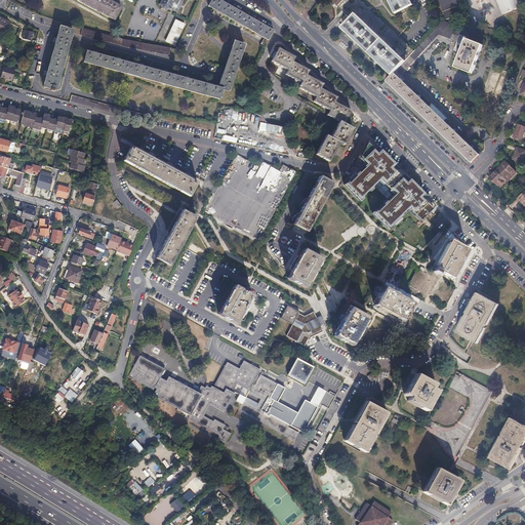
[(107,0),(77,0),(114,19),(121,7),(107,0)]
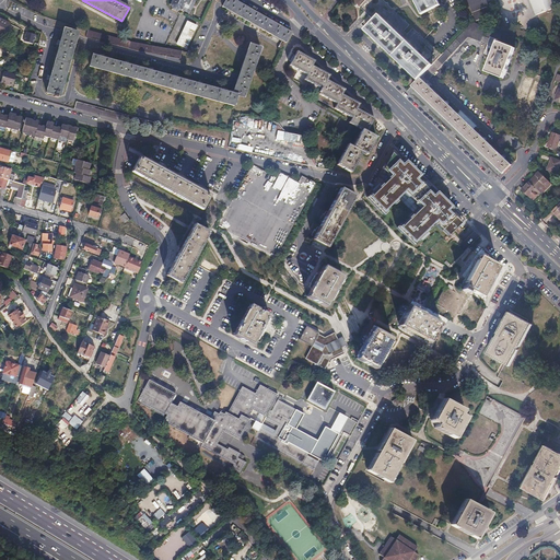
[(172,0),(171,4),(168,4),(168,7),(171,6),(172,10),(171,10),(172,12),(173,11),(175,12),(176,13),(177,13),(177,12),(181,11),(188,14),(195,1),(194,0),(172,0)]
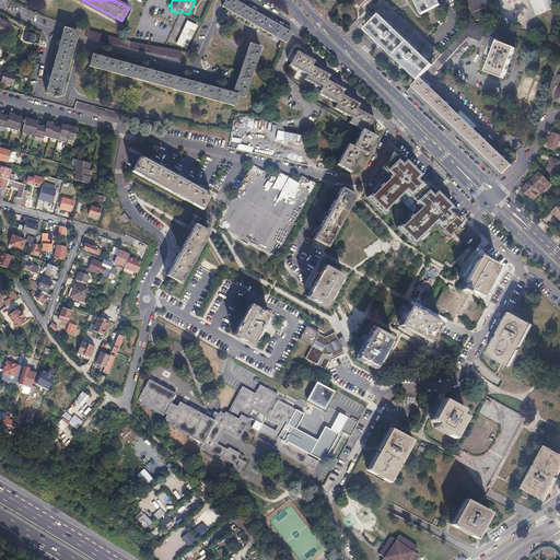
[(231,0),(225,0),(222,8),(281,42),(278,47),(277,48),(282,51),(291,34),(231,0)]
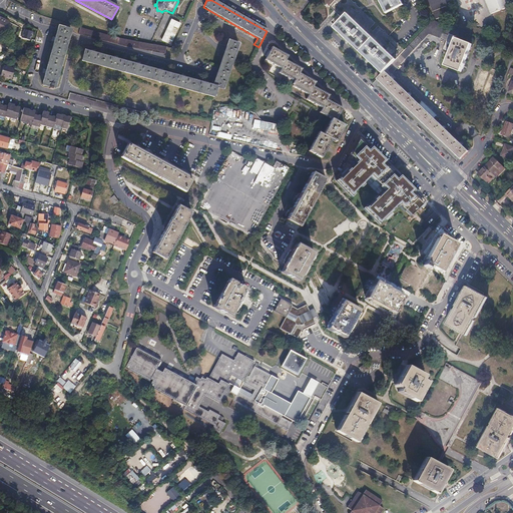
[(347,45),(349,43),(365,58),(363,60),(368,64),(369,63),(381,74),(384,71),(386,68),(389,65),(407,47),(403,44),(402,45),(400,44),(402,42),(399,39),(397,41),(391,35),(395,30),(375,11),(371,16),(364,9),(366,8),(364,3),(360,5),(354,0),(334,0),(328,7),(329,8),(329,7),(334,11),(330,16),(332,18),(329,21),(333,25),(331,27),(344,39),(342,41),(347,45)]
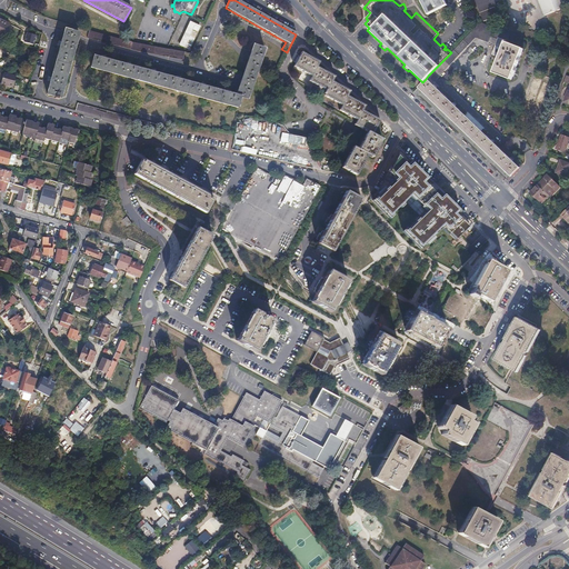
[(418,0),(427,16),(448,5),(446,0),(418,0)]
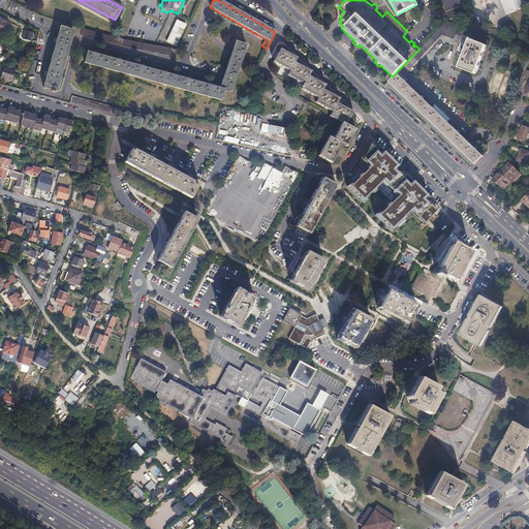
[(459,0),(440,0),(445,11),(461,5),(459,0)]
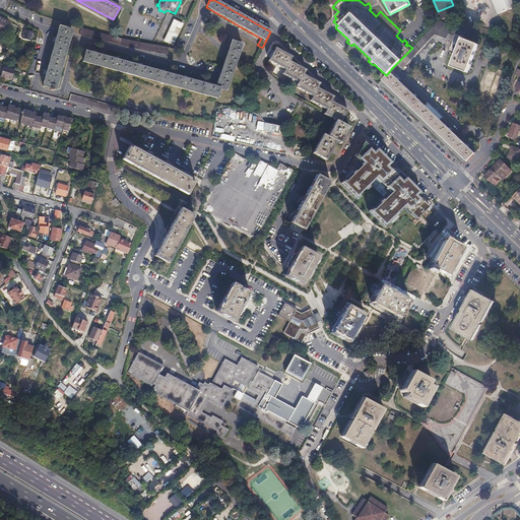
[(517,6),(514,0),(492,0),(495,9),(497,14),(517,6)]
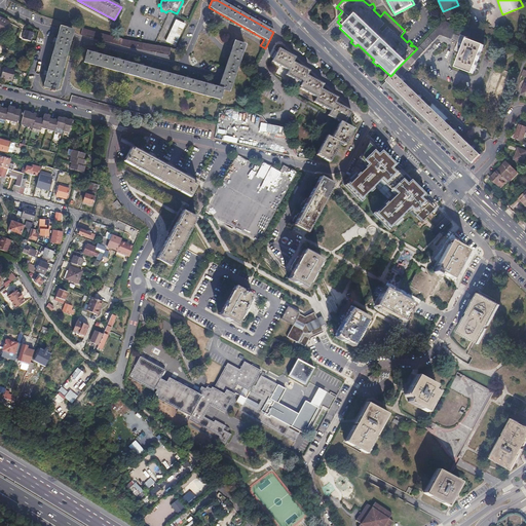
[(456,42),(463,45),(455,67),(472,73),(482,45),(467,39),(471,31),(444,20),(417,48),(399,67),(404,72),(440,34),(457,41),(456,42)]
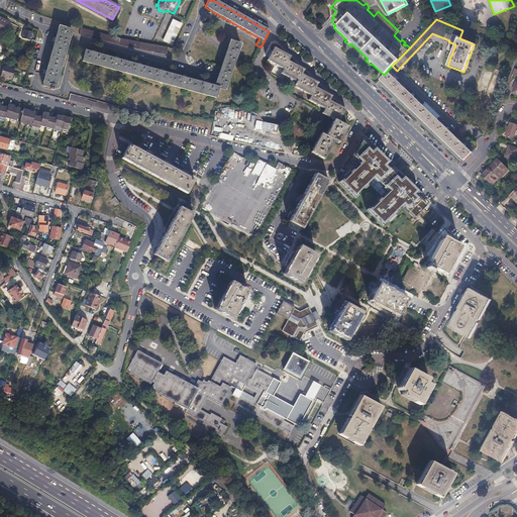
[(181,24),(173,21),(163,41),(171,45),(181,24)]
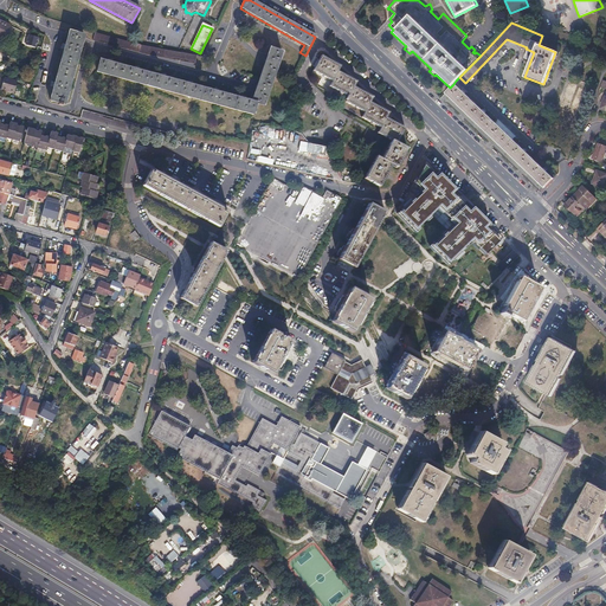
[(84,37),(69,32),(68,37),(66,42),(82,46),(83,42),(84,37)]
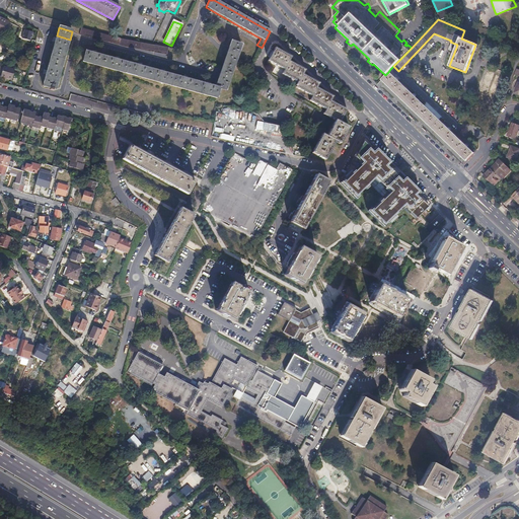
[(82,28),(80,35),(166,56),(168,48),(154,45),(152,45),(121,39),(108,35),(105,34),(82,28)]
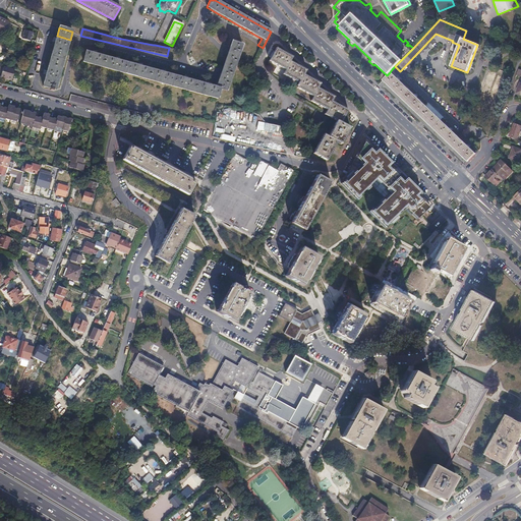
[(31,43),(33,32),(23,30),(21,41),(31,43)]
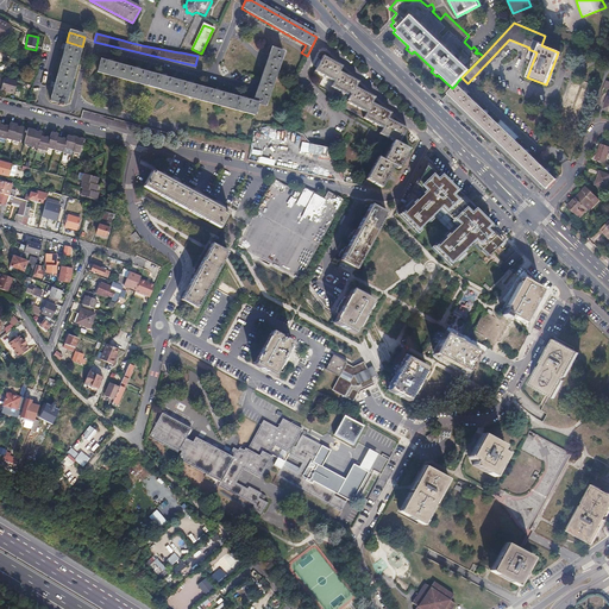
[(82,46),(67,42),(50,101),(64,106),(82,46)]
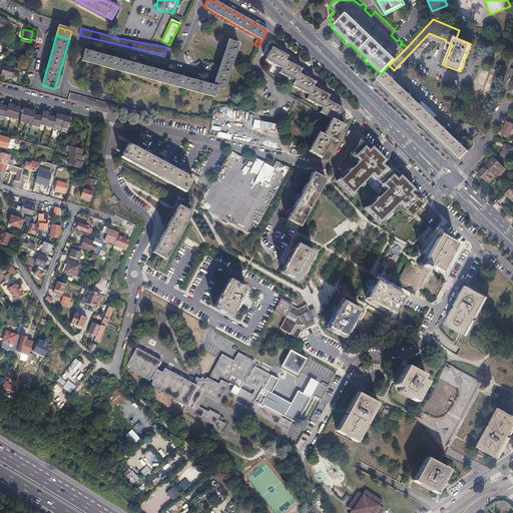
[(85,51),(81,61),(214,98),(217,88),(222,90),(237,45),(228,42),(213,86),(85,51)]
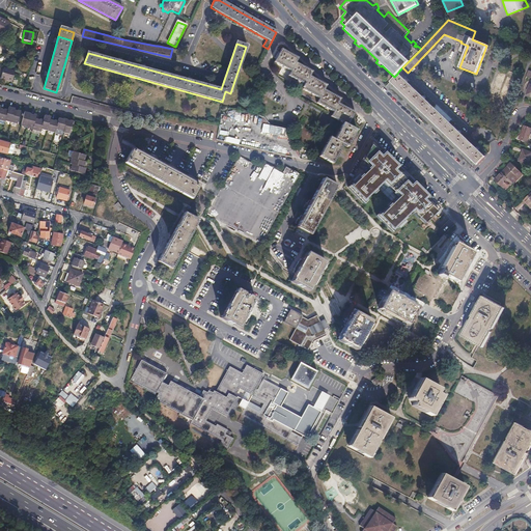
[(273,63),(289,73),(287,77),(303,86),(301,89),(318,100),(316,104),(333,113),(331,117),(342,124),(333,142),(328,139),(317,158),(332,166),(342,147),(346,149),(356,131),(347,127),(355,113),(338,105),(341,100),(324,90),(326,86),(309,77),(311,73),(295,63),(297,59),(280,50),(273,63)]
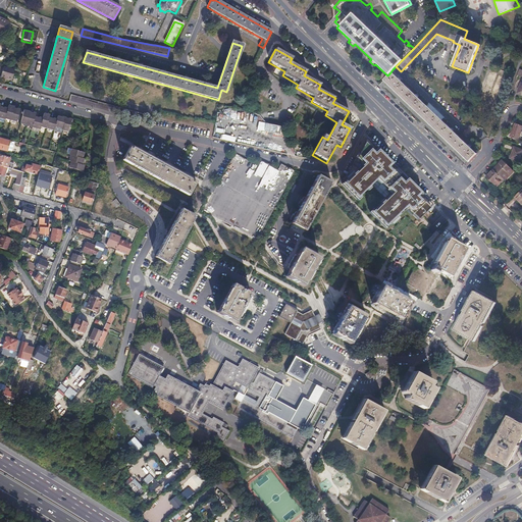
[(14,69),(3,66),(0,76),(11,81),(14,69)]
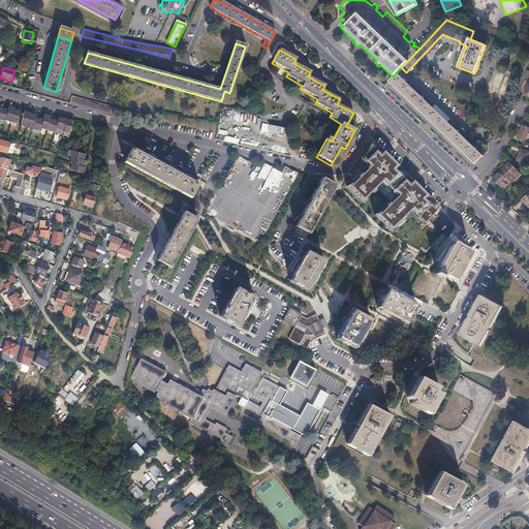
[(492,72),(489,80),(497,82),(499,75),(492,72)]
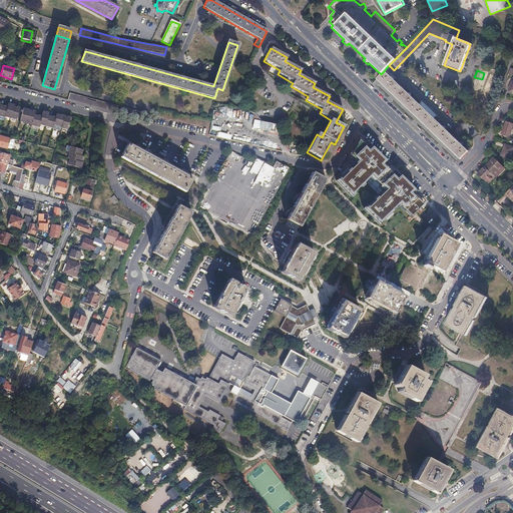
[(381,74),(377,78),(460,157),(467,150),(443,127),(402,88),(384,71),(381,74)]
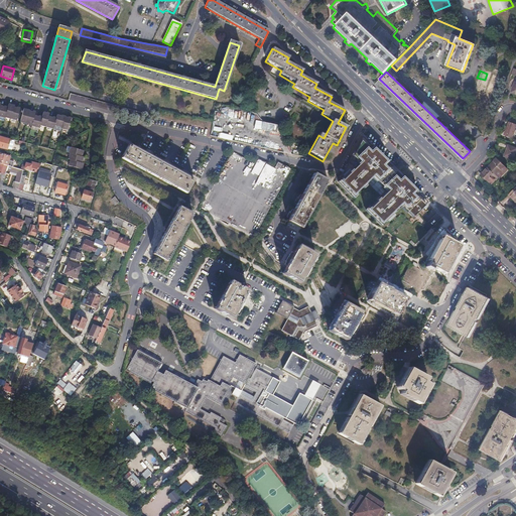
[(477,91),(481,94),(485,87),(480,84),(477,91)]
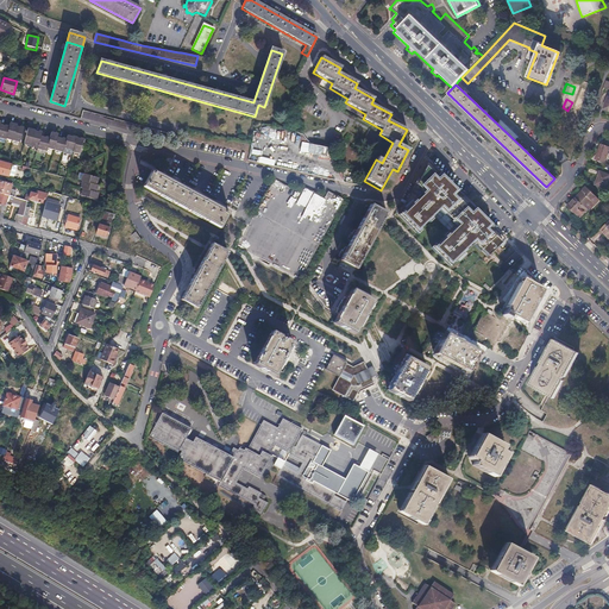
[(82,111),(81,118),(174,143),(177,142),(179,138),(82,111)]
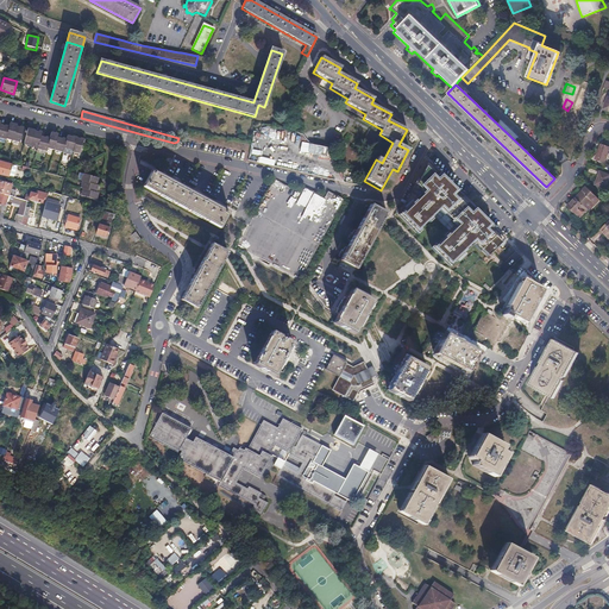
[(11,124),(10,127),(7,138),(13,140),(17,126),(17,125),(11,124)]
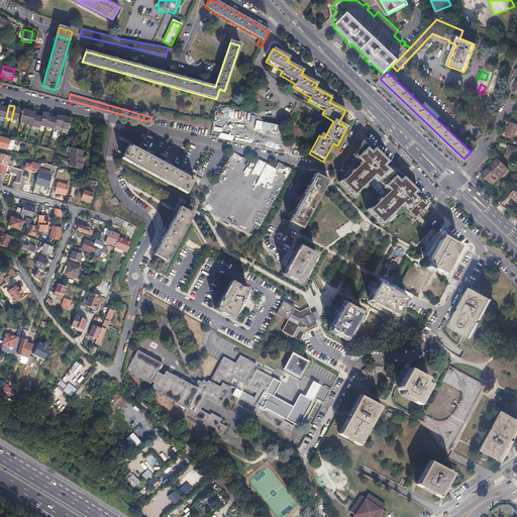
[(8,108),(1,106),(0,108),(0,117),(5,119),(6,117),(8,108)]
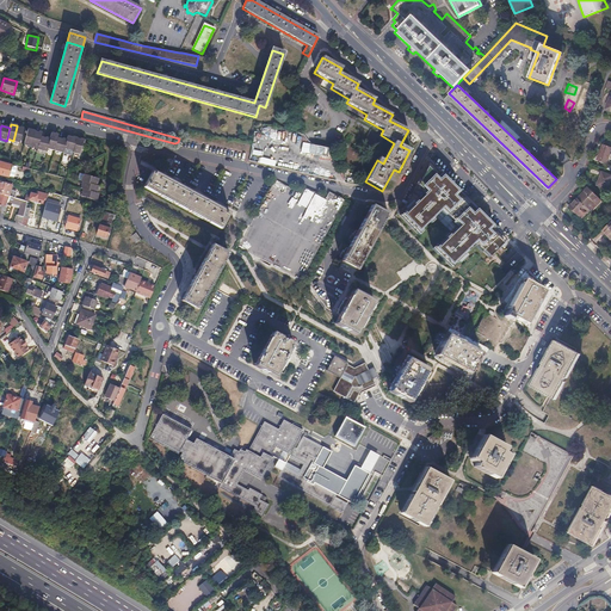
[(24,129),(17,127),(13,141),(20,143),(24,129)]
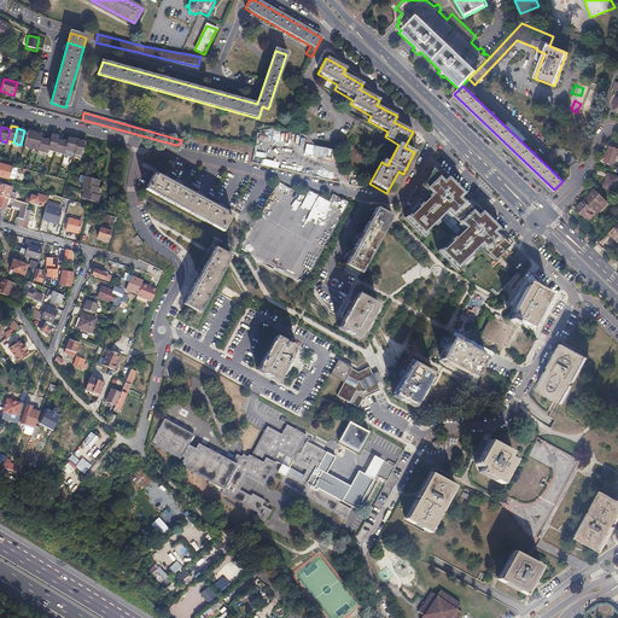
[(35,133),(28,132),(24,145),(31,147),(35,133)]
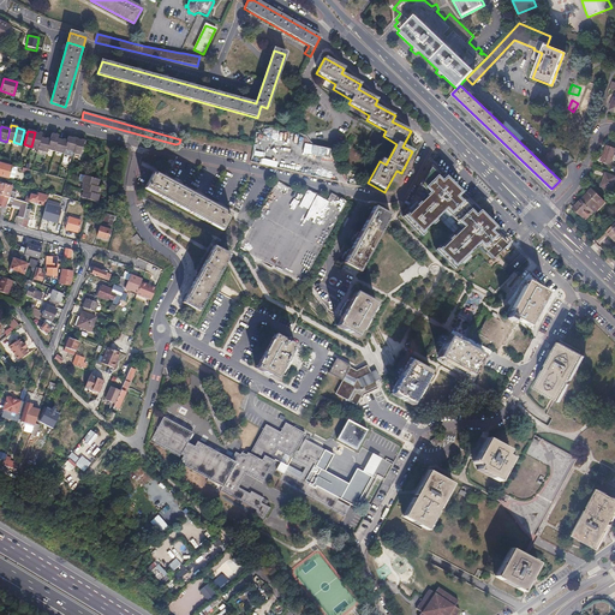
[(42,135),(35,132),(31,147),(39,148),(41,138),(42,135)]
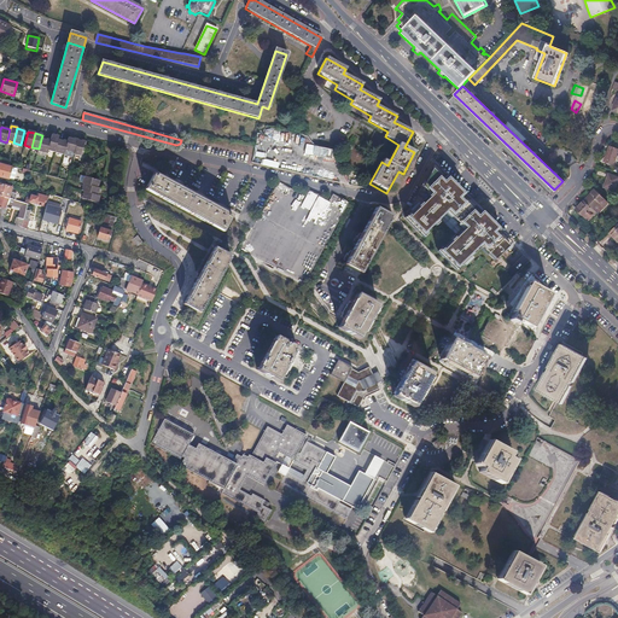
[(52,135),(50,141),(47,149),(54,151),(58,139),(58,136),(52,135)]
